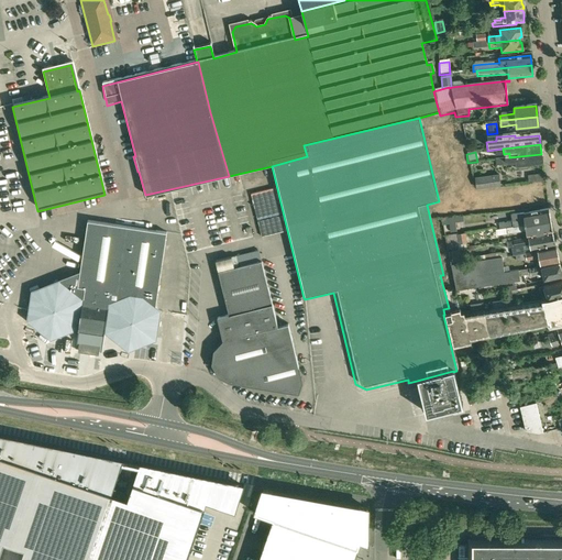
[(541,154),(509,157),(504,158),(504,160),(494,161),(495,168),(505,167),(505,165),(515,164),(515,168),(517,167),(518,169),(528,168),(528,165),(541,164),(542,162),(541,154)]
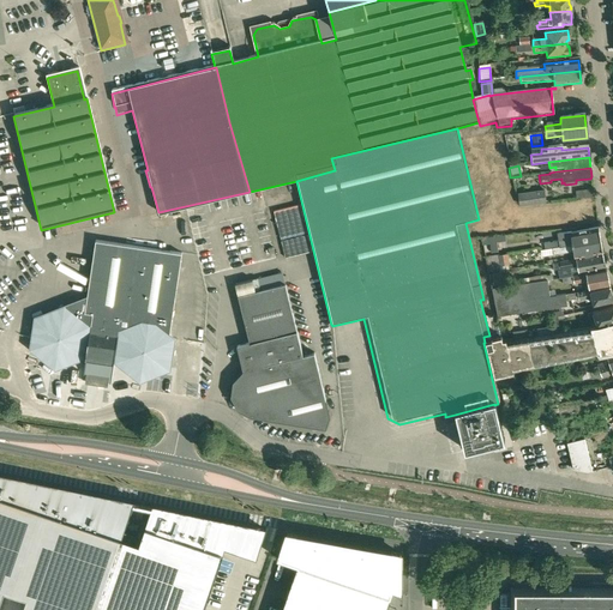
[(544,192),(517,195),(518,198),(520,207),(542,205),(546,205),(544,192)]
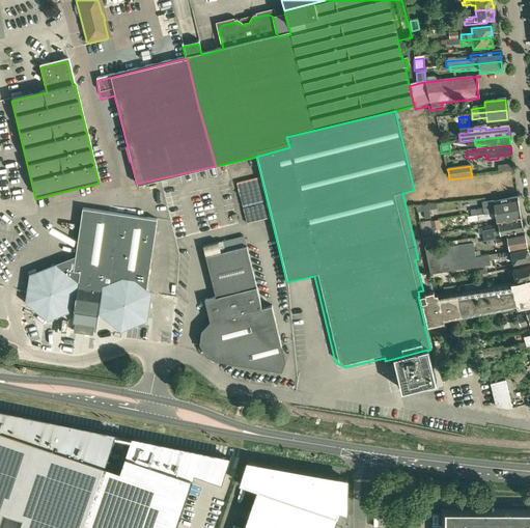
[(517,198),(492,203),(493,209),(482,211),(483,215),(519,210),(517,198)]
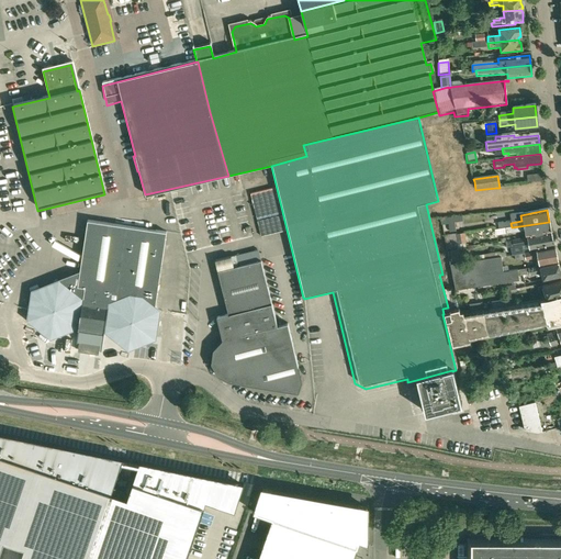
[(551,233),(549,222),(511,230),(505,231),(506,236),(525,232),(526,237),(551,233)]
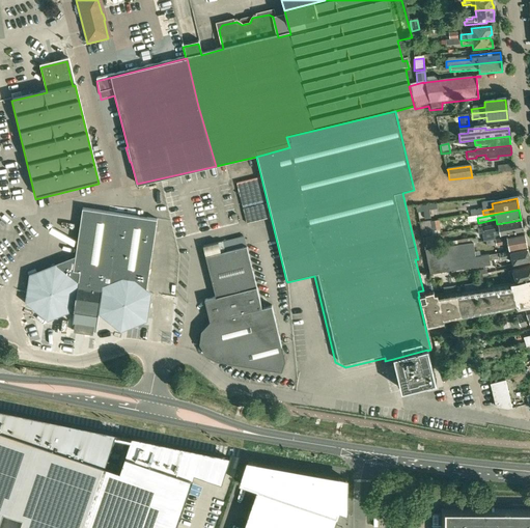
[(74,308),(74,312),(71,332),(94,335),(98,312),(120,330),(144,321),(147,296),(145,295),(156,222),(82,211),(73,272),(55,270),(31,279),(28,303),(47,320),(74,308)]
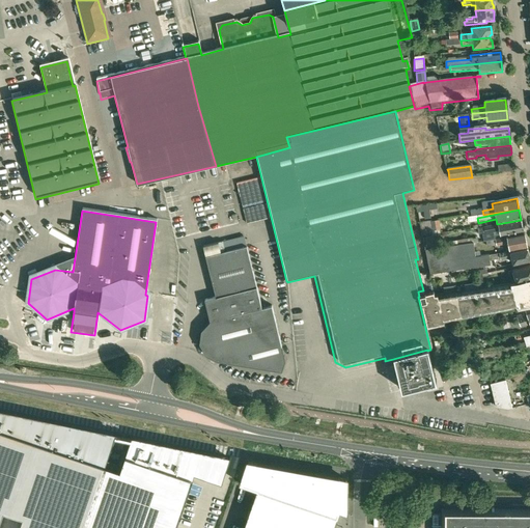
[(523,232),(522,222),(484,229),(485,234),(499,232),(500,237),(523,232)]
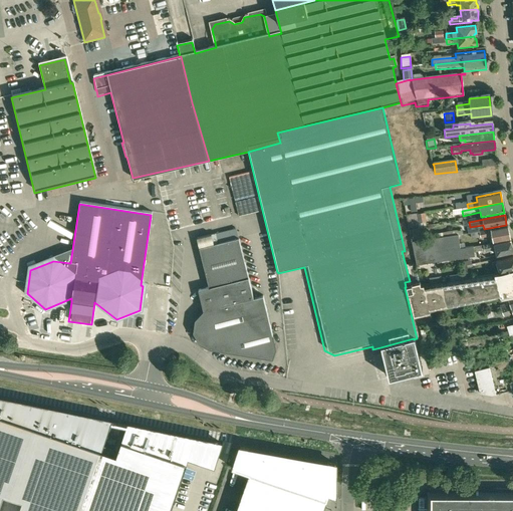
[(406,217),(407,230),(422,228),(421,225),(425,224),(425,216),(406,217)]
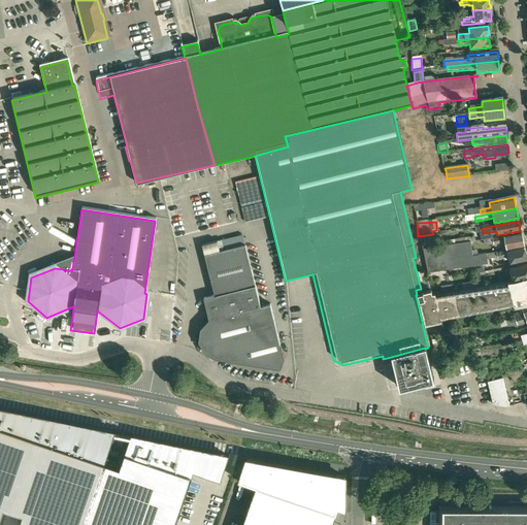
[(506,250),(523,247),(521,234),(492,240),(493,245),(493,247),(505,244),(506,250)]
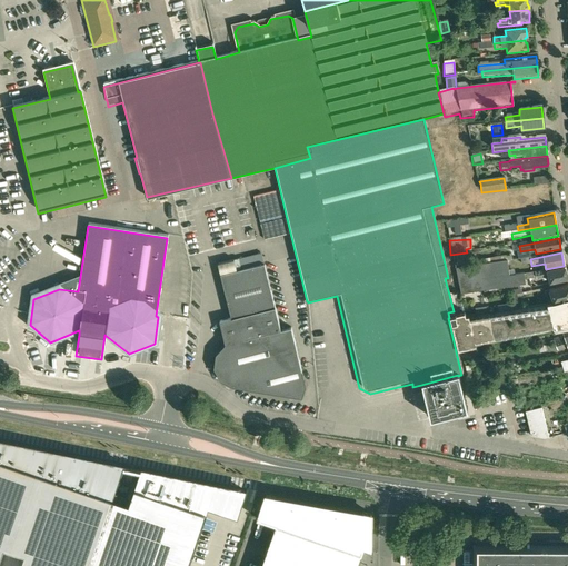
[(263,266),(240,271),(238,261),(217,267),(219,277),(230,320),(219,324),(225,347),(215,357),(213,370),(219,383),(231,389),(301,400),(305,388),(301,374),(290,329),(279,333),(273,310),(263,266)]
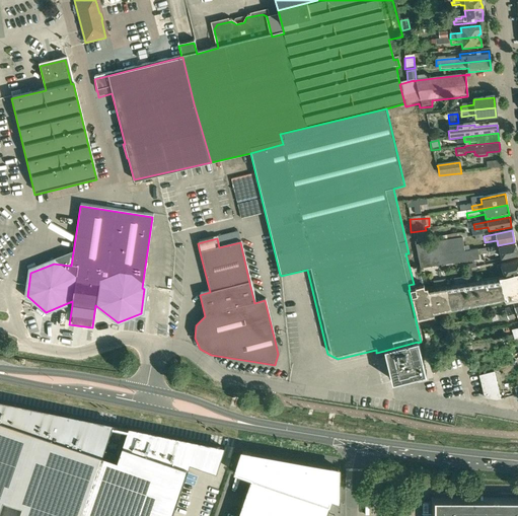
[(464,252),(462,239),(446,241),(434,243),(423,245),(417,246),(420,270),(478,261),(478,256),(477,251),(477,250),(464,252)]
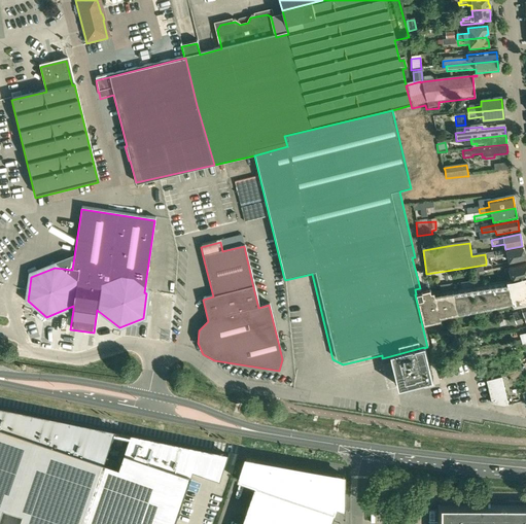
[(495,253),(496,258),(496,259),(506,257),(509,264),(525,258),(523,248),(506,252),(505,250),(495,253)]
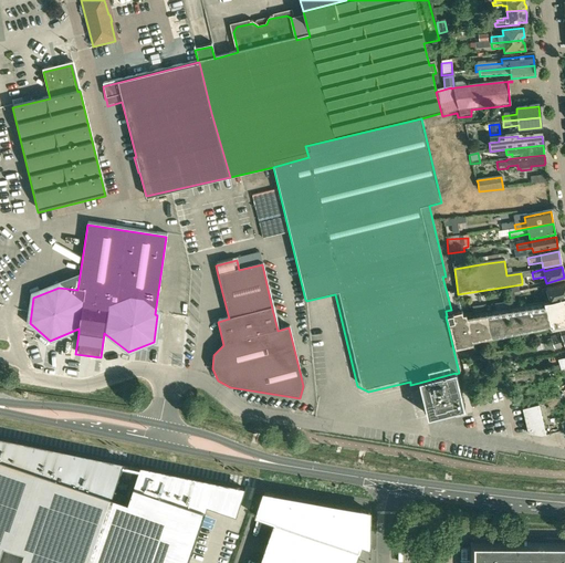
[(564,284),(540,292),(543,304),(548,302),(550,303),(564,298),(564,284)]
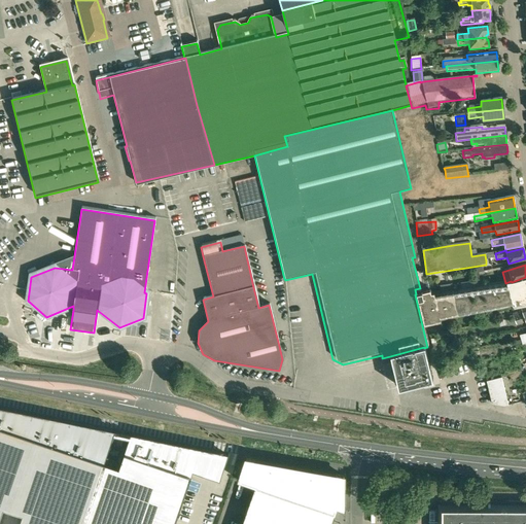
[(525,277),(512,282),(458,290),(430,295),(429,291),(421,293),(420,289),(420,288),(415,289),(416,294),(415,294),(422,325),(435,322),(505,310),(513,308),(525,305),(525,277)]
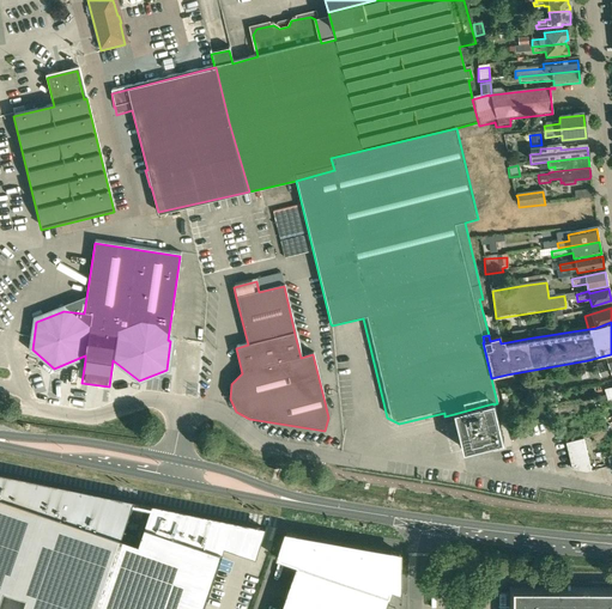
[(595,367),(597,369),(597,371),(594,372),(595,375),(611,370),(611,358),(607,360),(609,365),(600,367),(600,366),(595,367)]
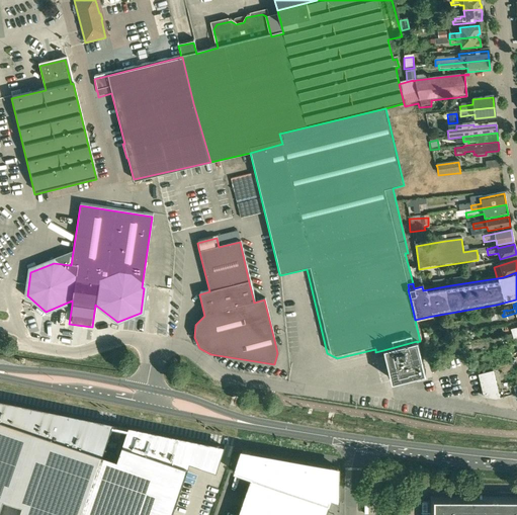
[(516,313),(503,317),(500,317),(492,316),(489,317),(490,321),(494,322),(498,321),(505,321),(507,321),(516,317),(516,313)]
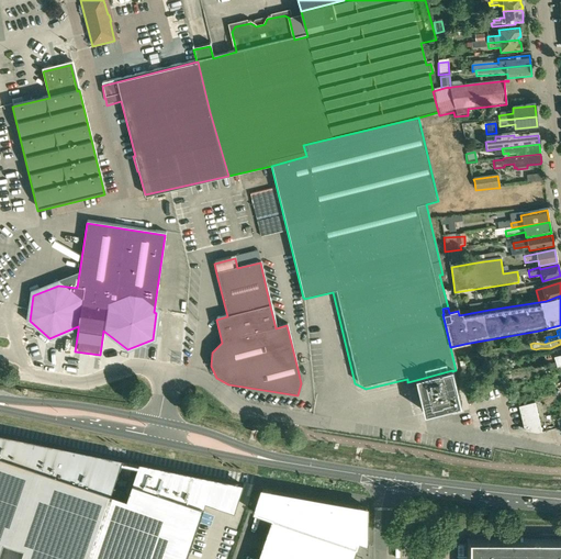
[(560,361),(554,364),(556,365),(548,367),(549,371),(557,369),(556,368),(560,366),(560,361)]
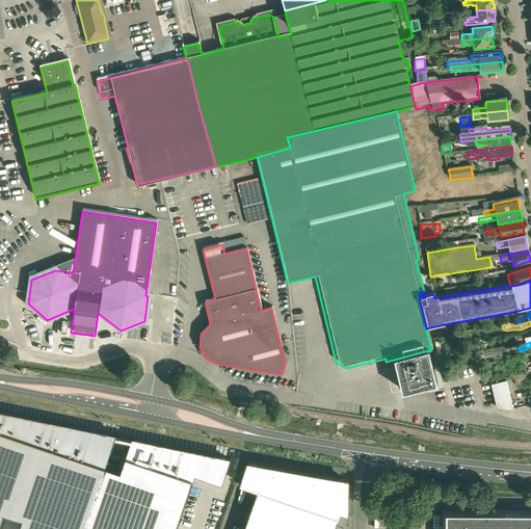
[(451,358),(449,348),(442,350),(444,360),(451,358)]
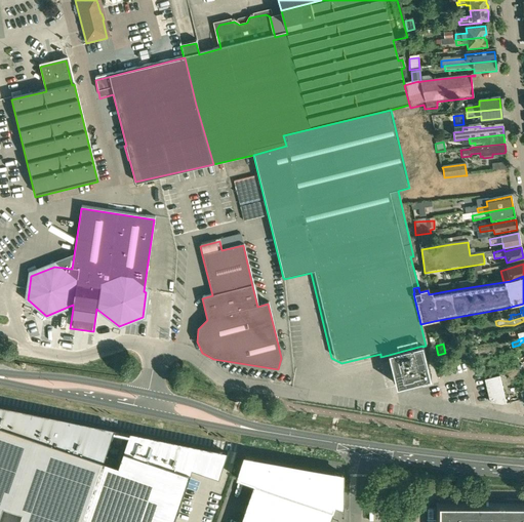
[(431,379),(422,347),(422,346),(389,355),(394,376),(392,379),(393,385),(396,386),(397,386),(397,388),(412,384),(414,390),(420,388),(419,382),(431,379)]
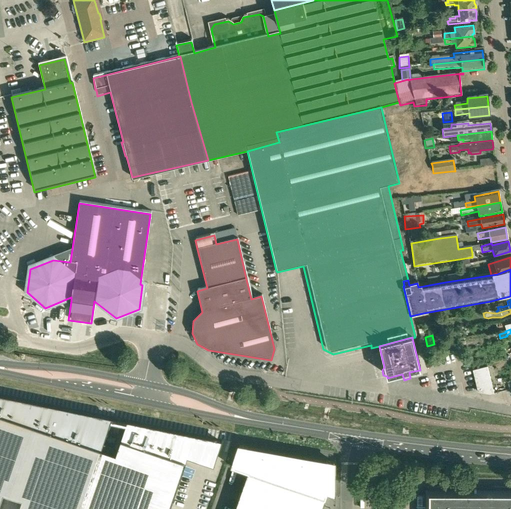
[(493,395),(490,386),(486,368),(472,372),(477,393),(477,394),(489,396),(490,396),(493,395)]
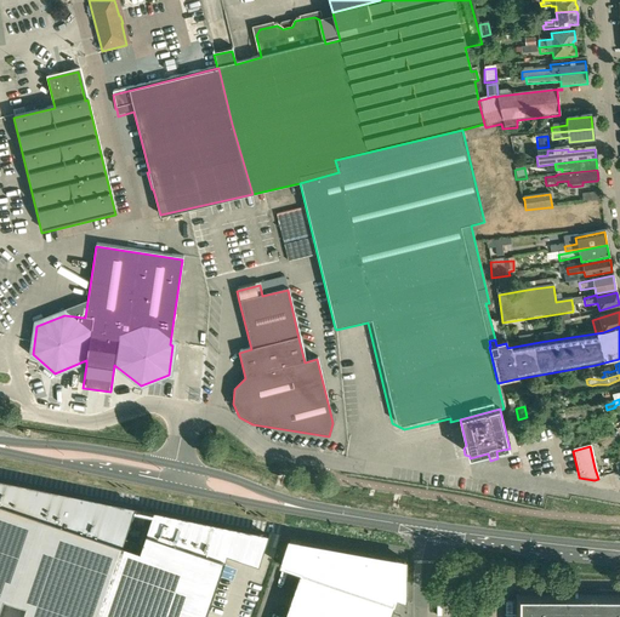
[(0,610),(4,599),(26,606),(22,616),(205,616),(227,556),(259,567),(263,552),(261,552),(266,538),(155,515),(148,535),(146,533),(140,552),(123,546),(123,544),(121,543),(132,510),(0,483),(0,610)]
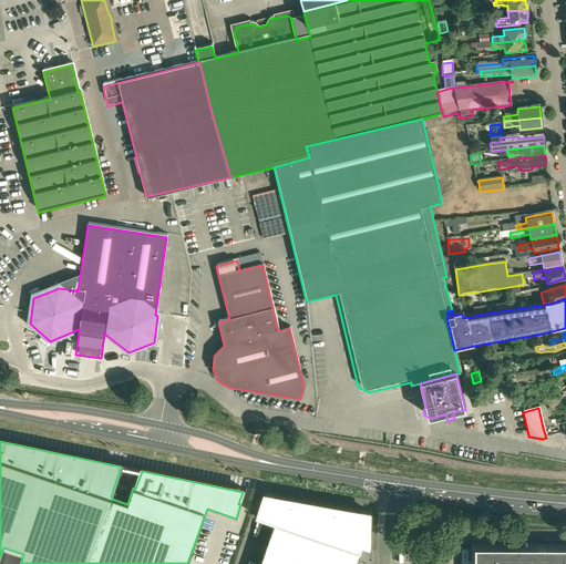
[(371,551),(371,549),(369,549),(369,515),(264,496),(257,518),(255,516),(254,519),(274,525),(259,563),(356,563),(362,549),(371,551)]
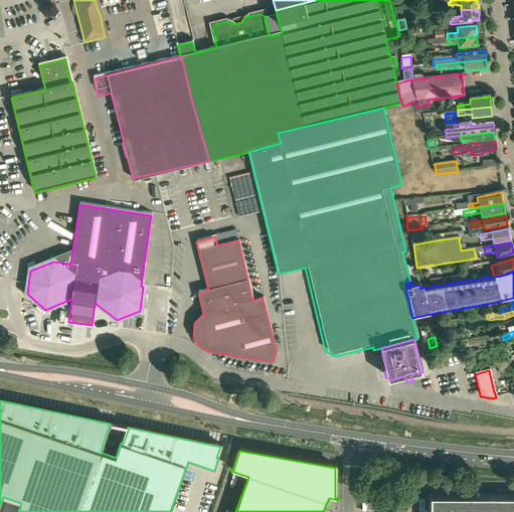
[(429,492),(429,495),(427,495),(426,511),(513,511),(513,491),(497,492),(497,496),(466,496),(466,492),(429,492)]
